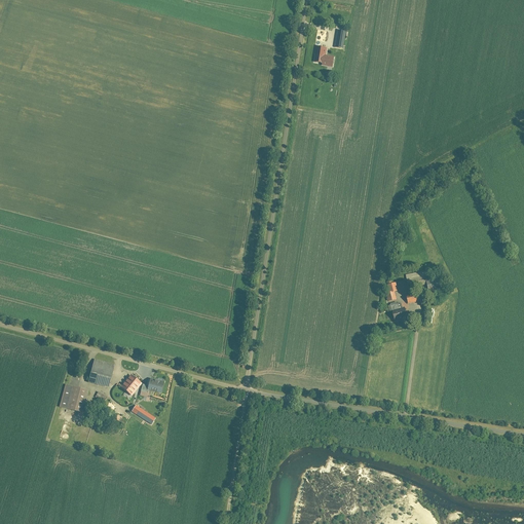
[(332,57),(324,57),(325,46),(314,45),(313,62),(320,63),(320,66),(331,67),(332,57)]
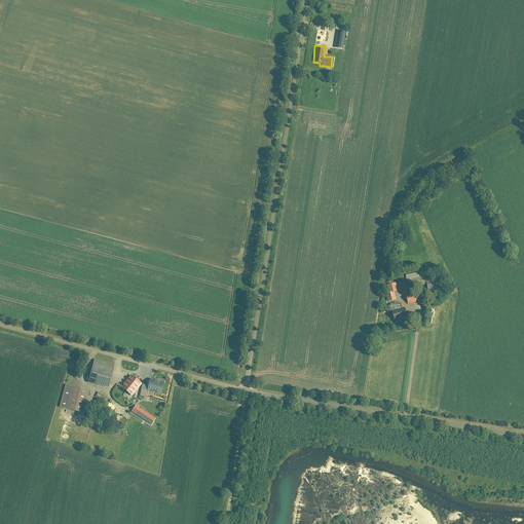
[(405,273),(406,281),(423,278),(422,271),(405,273)]
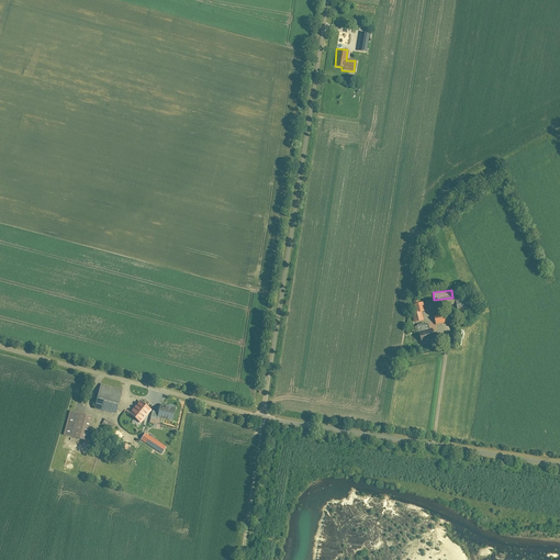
[(456,297),(458,310),(471,309),(470,294),(456,297)]
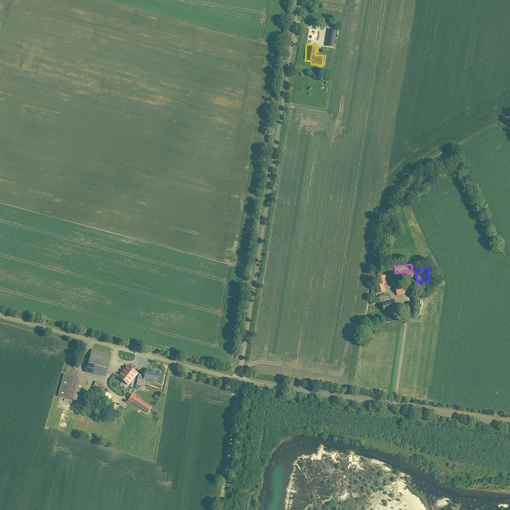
[(396,288),(397,295),(408,293),(407,286),(396,288)]
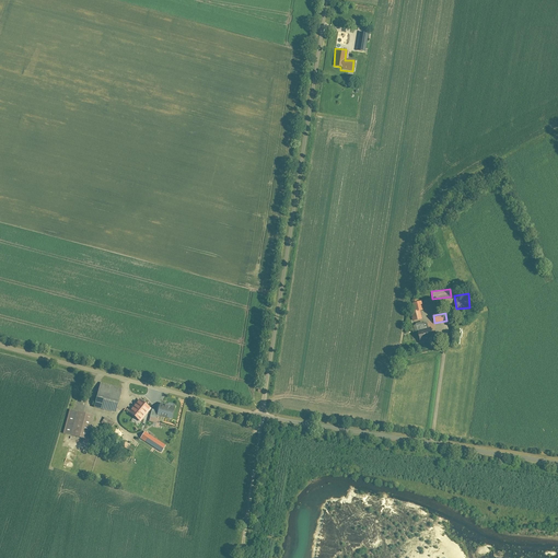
[(418,333),(419,340),(432,338),(430,330),(418,333)]
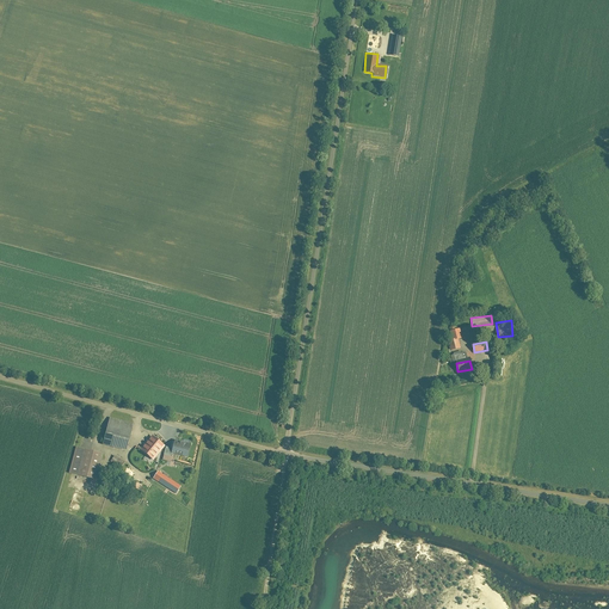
[(109,418),(102,442),(124,448),(131,424),(109,418)]
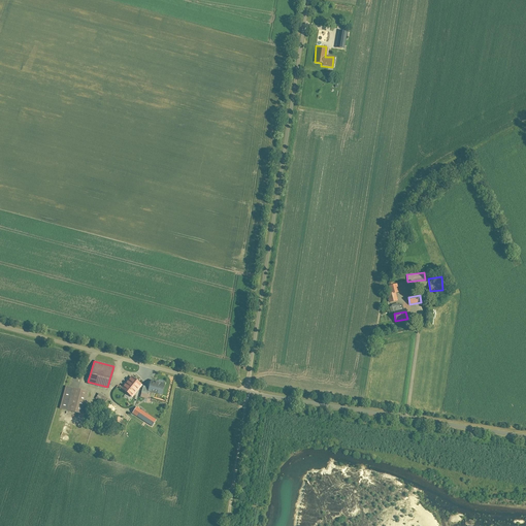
[(128,375),(113,391),(125,401),(139,385),(128,375)]
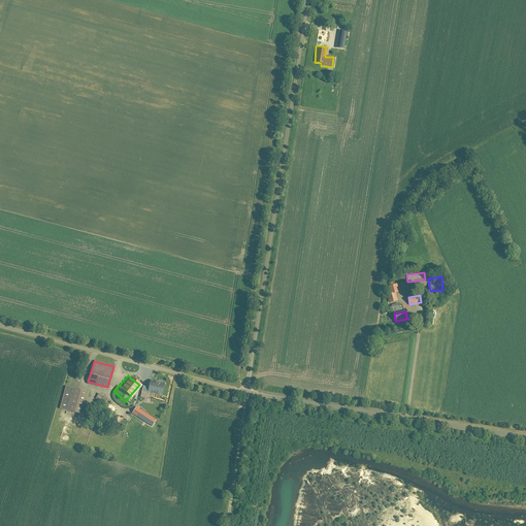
[(149,382),(146,390),(160,394),(163,386),(149,382)]
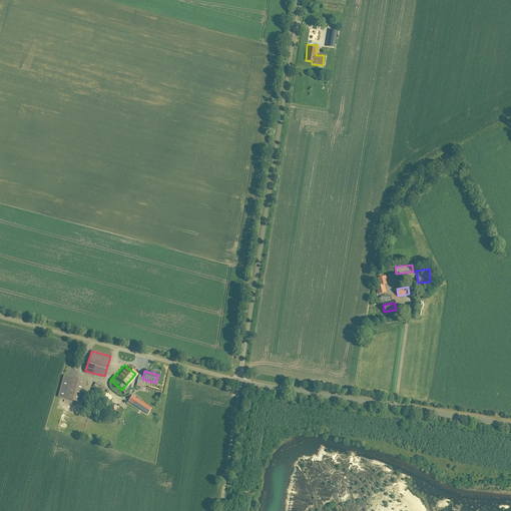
[(63,374),(57,396),(78,402),(84,380),(63,374)]
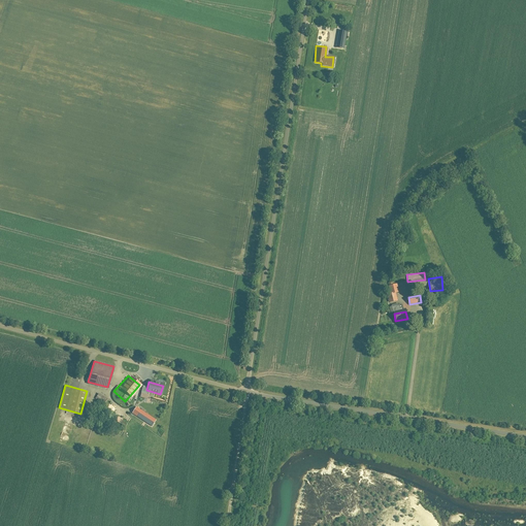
[(134,405),(130,413),(151,425),(155,418),(134,405)]
